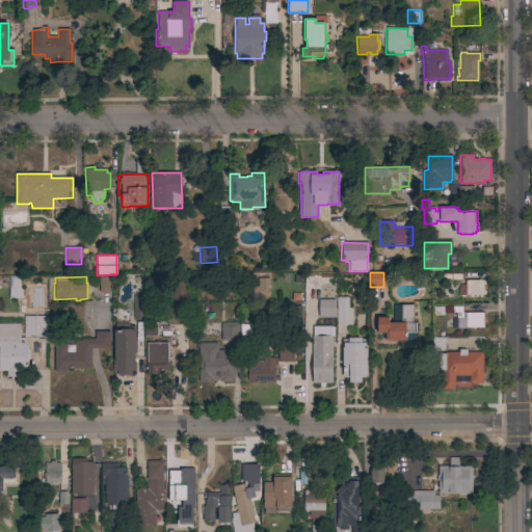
[(111,276),(110,293),(99,293),(99,276),(111,276)]
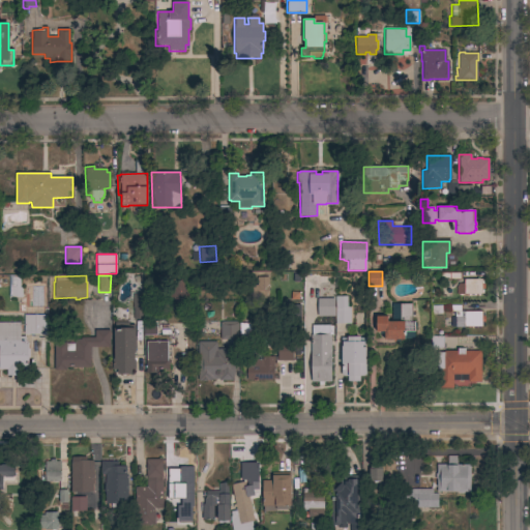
[(22,297),(9,297),(8,278),(20,277),(20,287),(22,289),(22,297)]
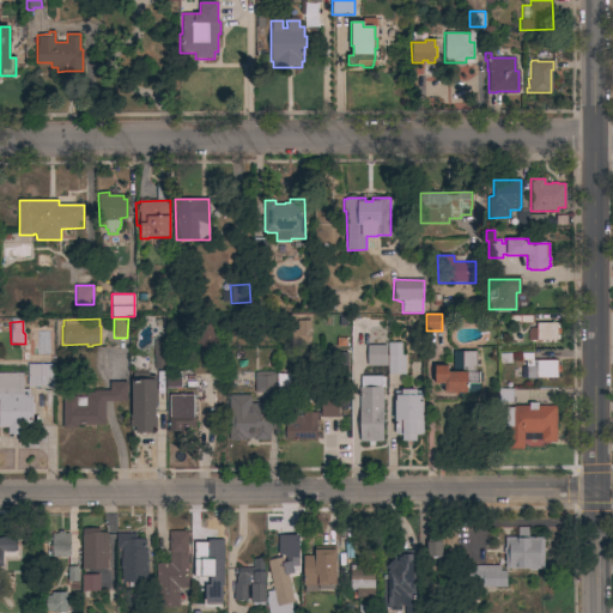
[(311,346),(291,346),(291,331),(297,329),(297,321),(310,321),(311,346)]
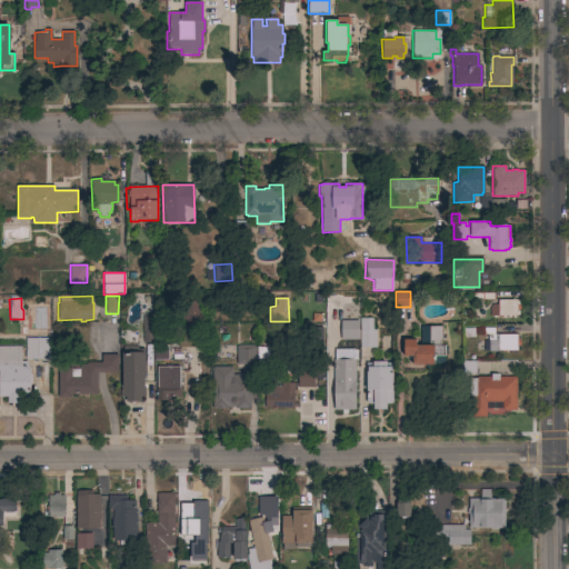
[(511,300),(511,298),(515,298),(515,299),(517,299),(517,301),(518,300),(518,305),(517,305),(517,306),(519,306),(519,310),(517,310),(517,311),(518,311),(519,315),(517,315),(517,316),(515,316),(515,318),(512,318),(512,316),(510,316),(510,318),(508,318),(508,316),(505,316),(505,318),(502,318),(502,317),(496,317),(496,318),(492,318),(492,317),(490,317),(490,308),(491,308),(491,305),(497,305),(497,300),(511,300)]
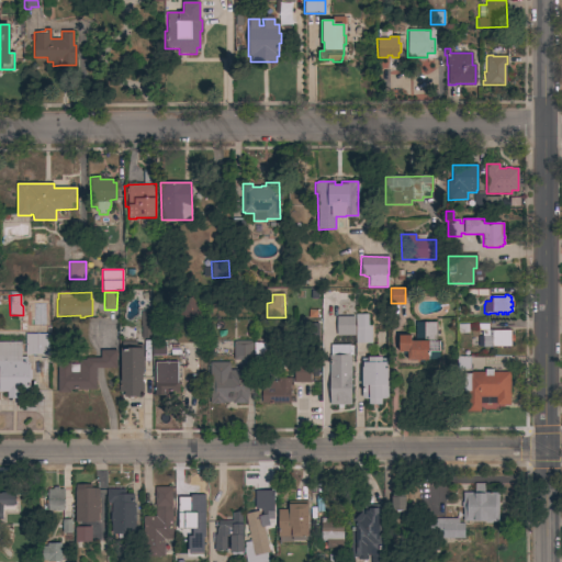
[(202,316),(188,324),(177,304),(192,296),(202,316)]
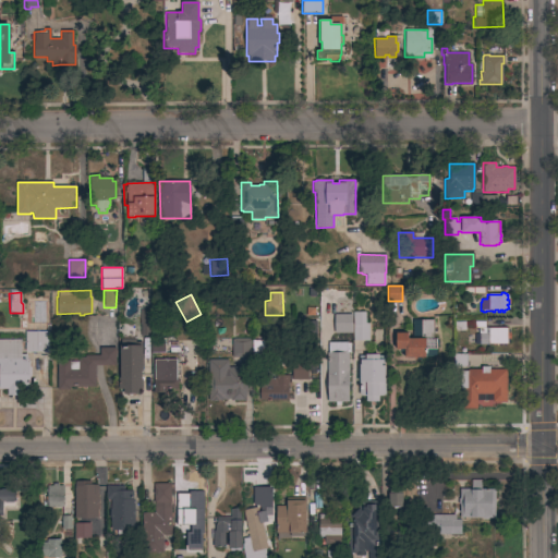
[(149,336),(141,336),(141,325),(140,325),(140,310),(149,310),(149,336)]
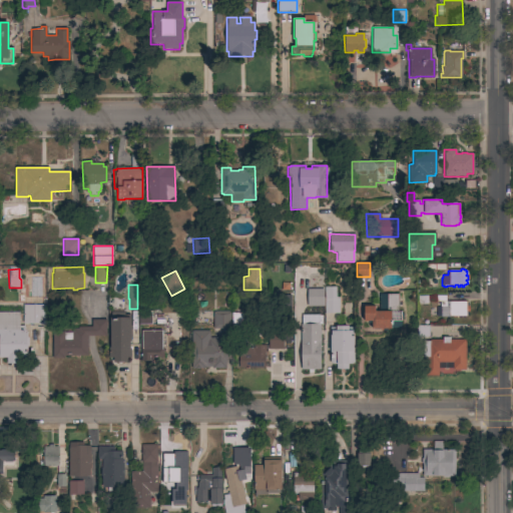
[(336,287),(336,298),(339,298),(339,314),(325,314),(325,287),(336,287)]
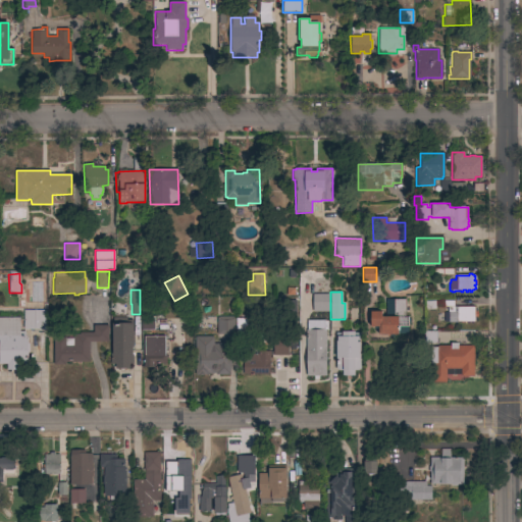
[(328,294),(328,312),(312,312),(312,295),(328,294)]
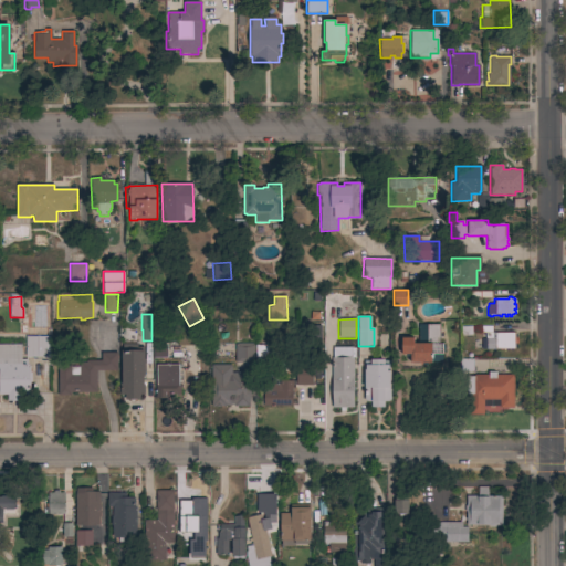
[(412,338),(413,344),(427,344),(427,324),(439,324),(440,344),(442,344),(442,353),(431,354),(431,363),(410,363),(409,354),(401,355),(401,338),(412,338)]
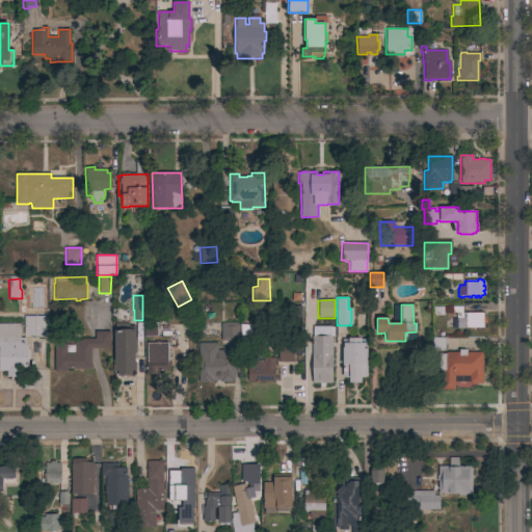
[(301,340),(288,340),(287,307),(301,307),(301,340)]
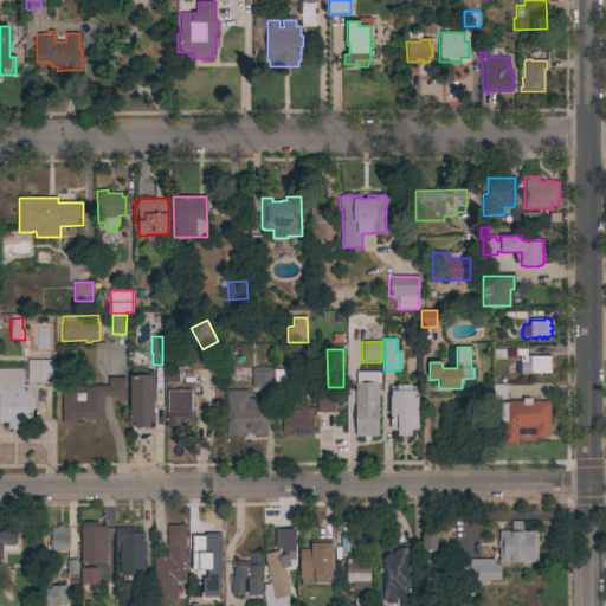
[(527,349),(527,356),(550,356),(550,361),(554,361),(554,369),(552,369),(552,374),(520,374),(515,374),(515,362),(520,362),(520,356),(515,356),(515,349),(527,349)]
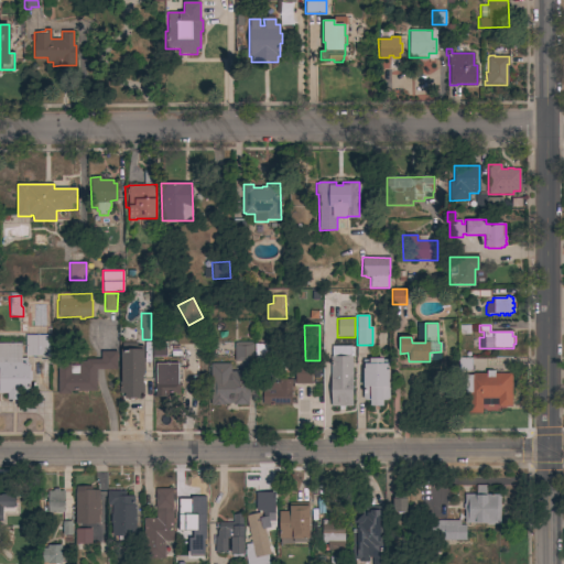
[(50,356),(25,356),(25,345),(26,345),(26,335),(50,335),(50,356)]
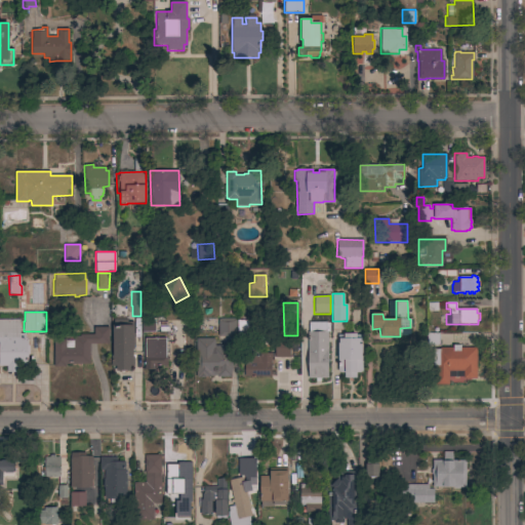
[(236,318),(236,335),(218,336),(217,319),(236,318)]
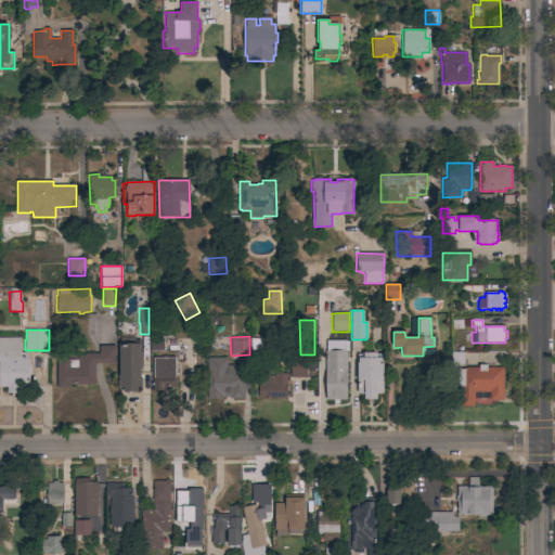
[(119,344),(119,337),(134,337),(134,340),(141,340),(141,352),(142,352),(142,364),(141,364),(141,369),(140,369),(140,377),(141,377),(141,386),(137,387),(137,391),(123,391),(123,387),(117,387),(117,374),(119,374),(118,344),(119,344)]
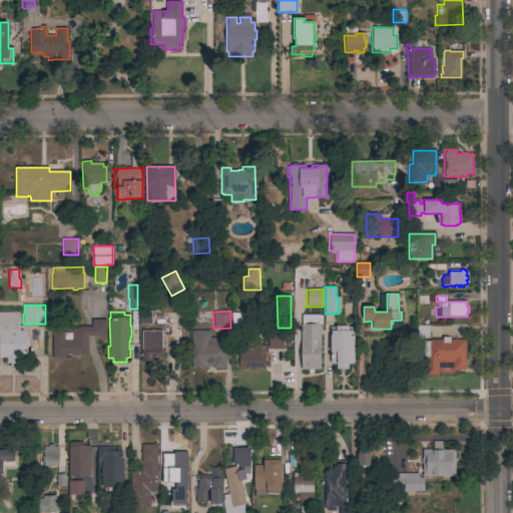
[(0,313),(19,313),(19,326),(25,326),(25,331),(26,331),(26,333),(27,333),(27,338),(28,338),(28,347),(27,347),(27,358),(18,358),(18,364),(7,364),(7,358),(0,358),(0,313)]
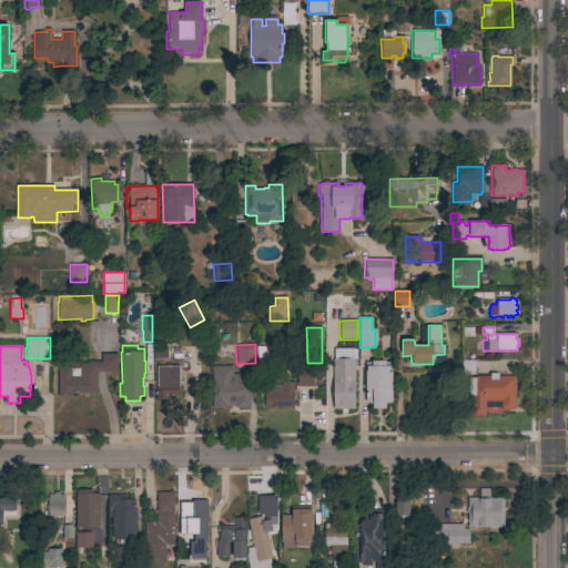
[(274,347),(274,361),(256,361),(256,346),(274,347)]
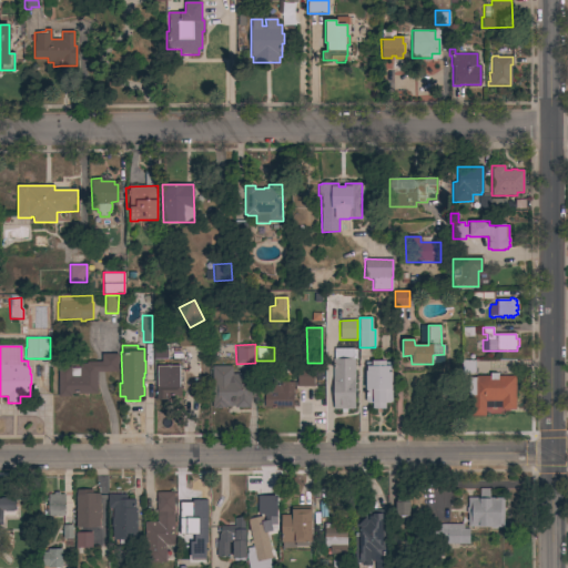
[(168,347),(168,359),(153,359),(153,347),(168,347)]
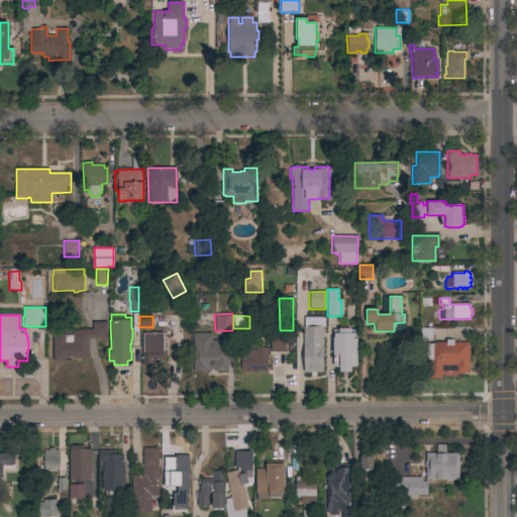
[(304,327),(304,317),(321,317),(321,322),(323,322),(323,324),(321,324),(321,327),(323,327),(323,344),(322,344),(322,373),(303,373),(303,327),(304,327)]
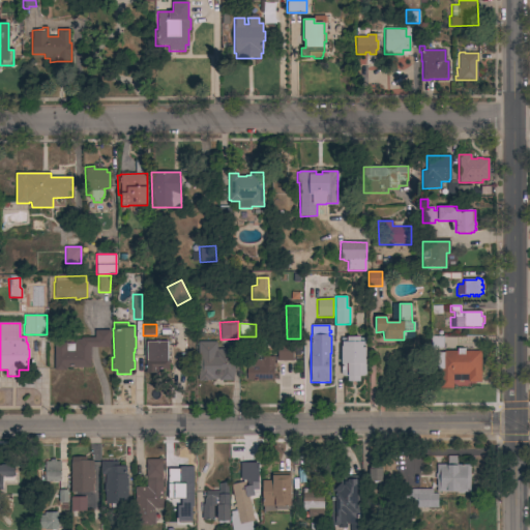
[(90,347),(90,367),(66,367),(66,371),(54,371),(54,343),(66,343),(66,344),(74,344),(74,340),(81,340),(81,337),(94,337),(94,330),(109,330),(109,347),(90,347)]
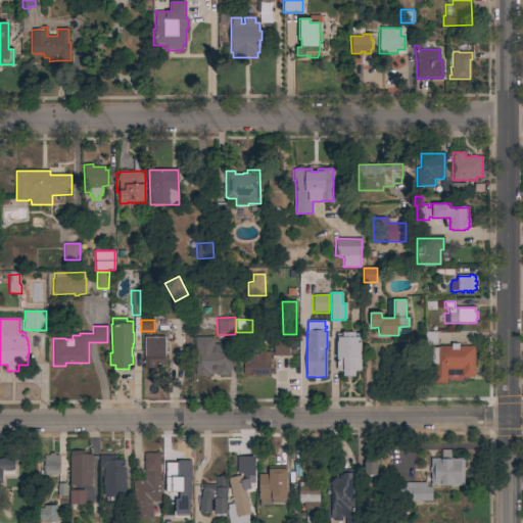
[(361,371),(359,371),(359,372),(354,372),(354,376),(342,377),(342,371),(338,371),(337,371),(336,334),(341,334),(341,332),(354,332),(354,334),(360,334),(361,371)]
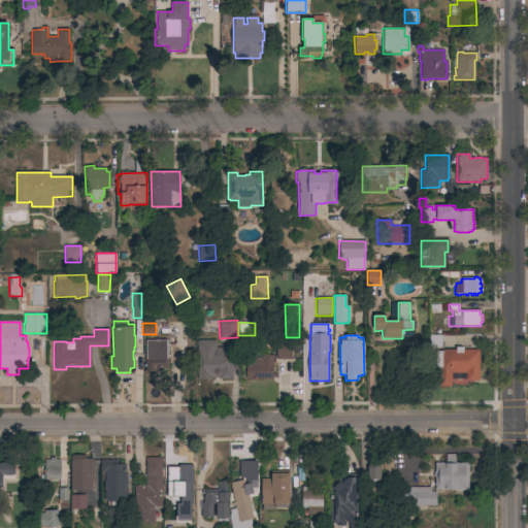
[(441,348),(428,348),(428,335),(441,335),(441,348)]
